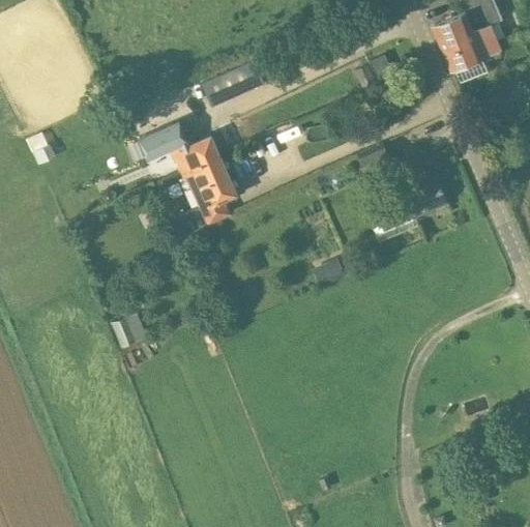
[(460,0),(466,15),(432,28),(450,72),(499,53),(488,27),(503,21),(494,0),(460,0)]
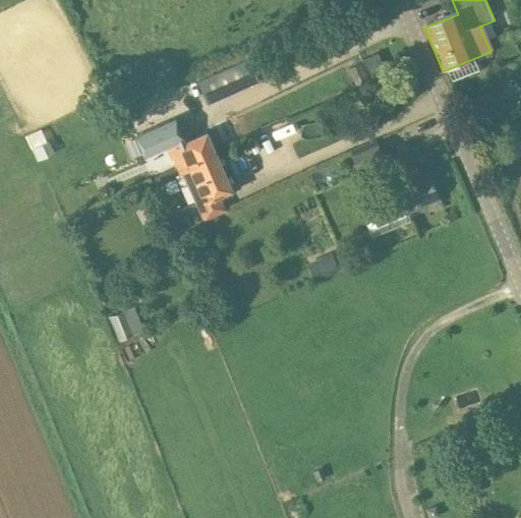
[(520,53),(516,43),(496,52),(500,61),(520,53)]
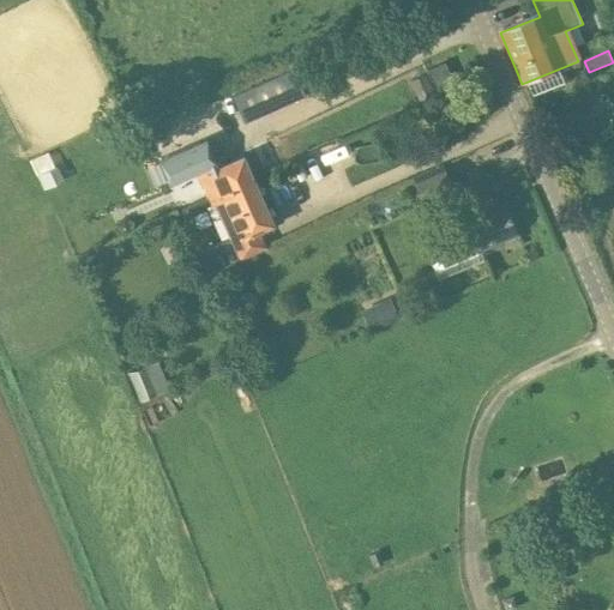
[(439,91),(453,84),(445,64),(429,71),(439,91)]
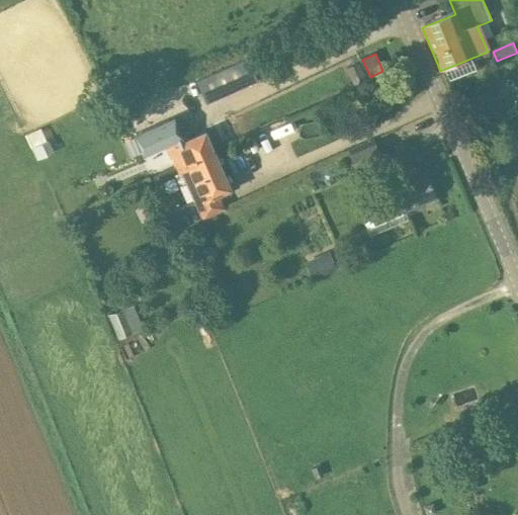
[(251,83),(241,61),(206,75),(212,89),(235,79),(239,88),(251,83)]
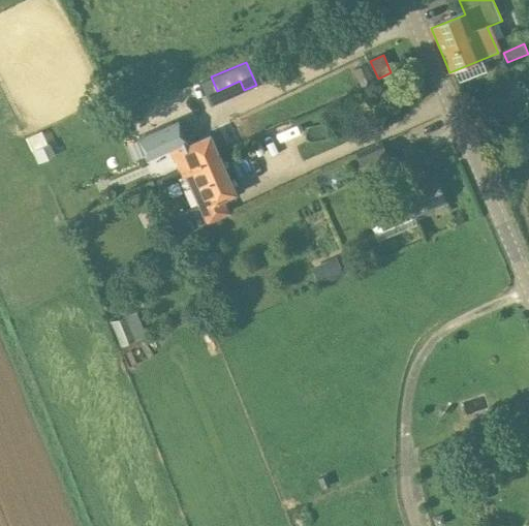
[(354,72),(362,90),(375,85),(367,66),(354,72)]
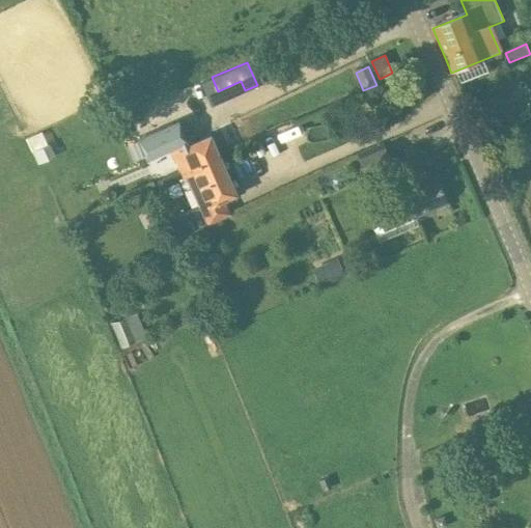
[(382,85),(384,90),(402,82),(399,76),(382,85)]
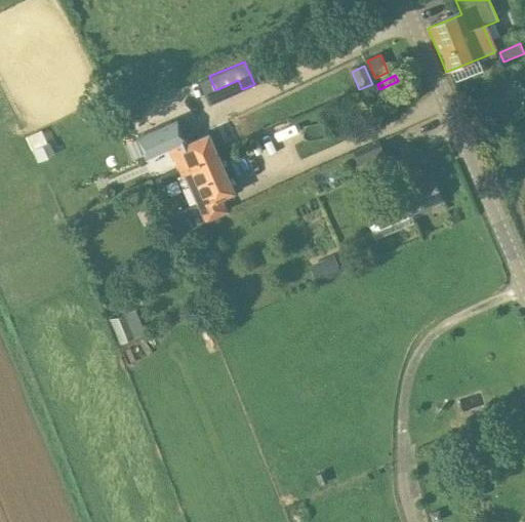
[(171,123),(136,138),(147,162),(170,152),(172,157),(174,156),(182,170),(217,155),(208,134),(194,142),(192,136),(185,139),(176,120),(171,123)]
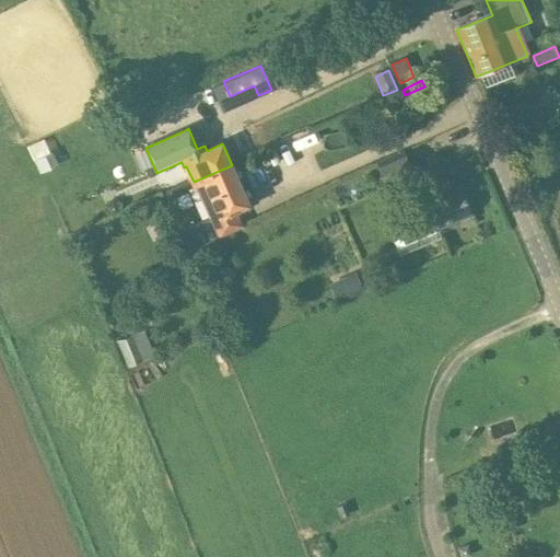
[(27,148),(41,174),(58,165),(45,139),(27,148)]
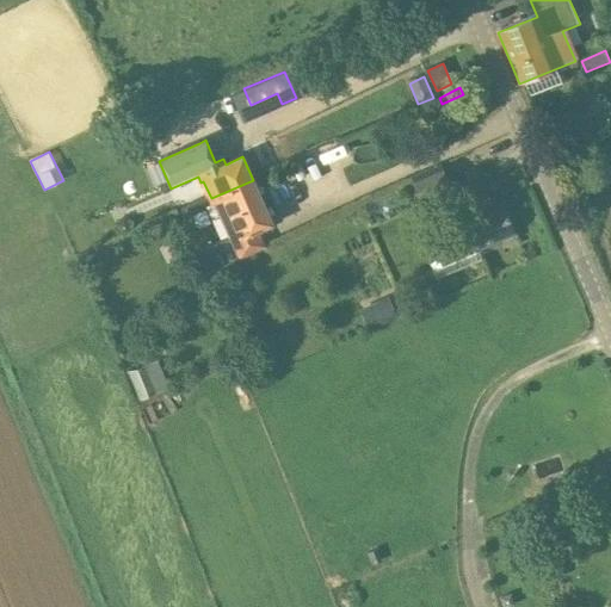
[(443,167),(412,180),(423,204),(454,191),(443,167)]
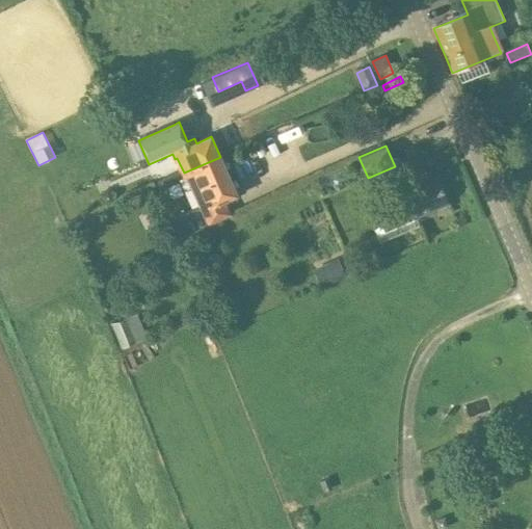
[(220,157),(184,173),(185,177),(192,174),(207,205),(167,222),(176,242),(193,233),(233,216),(225,201),(237,195),(220,157)]
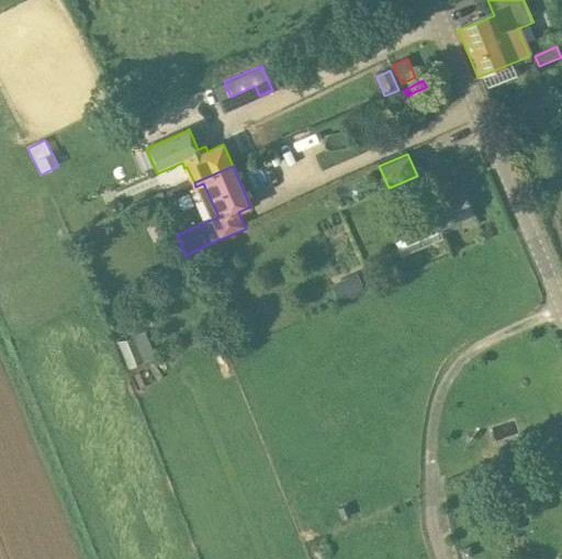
[(426,205),(430,215),(398,230),(406,246),(438,232),(475,216),(463,191),(426,205)]
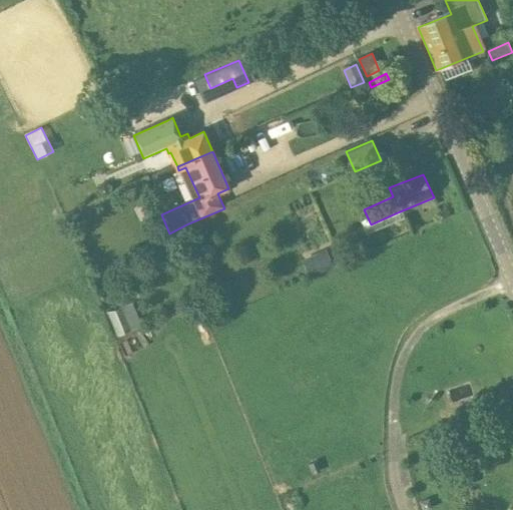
[(334,268),(328,253),(327,255),(326,252),(301,264),(309,282),(334,271),(333,268),(334,268)]
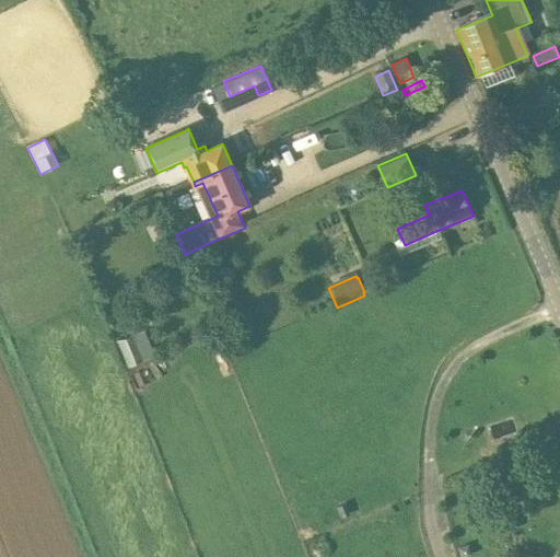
[(103,310),(106,321),(119,315),(115,304),(103,310)]
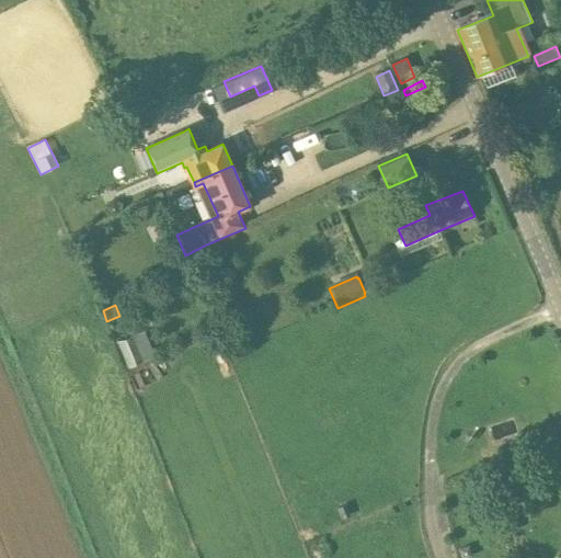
[(128,369),(156,359),(145,332),(118,343),(128,369)]
